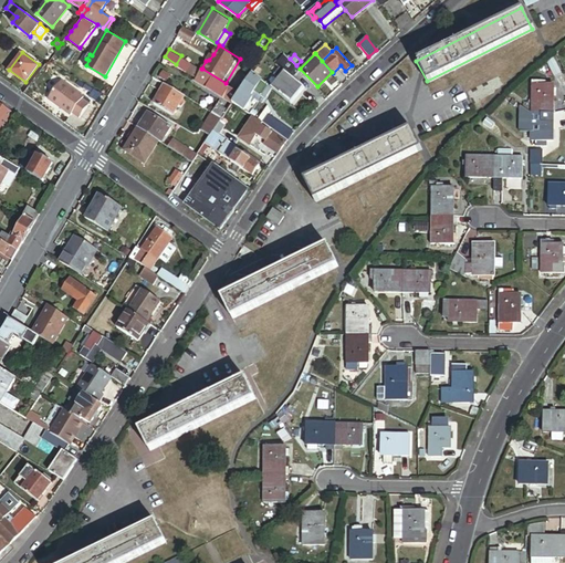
[(194,63),(181,55),(176,64),(188,71),(194,63)]
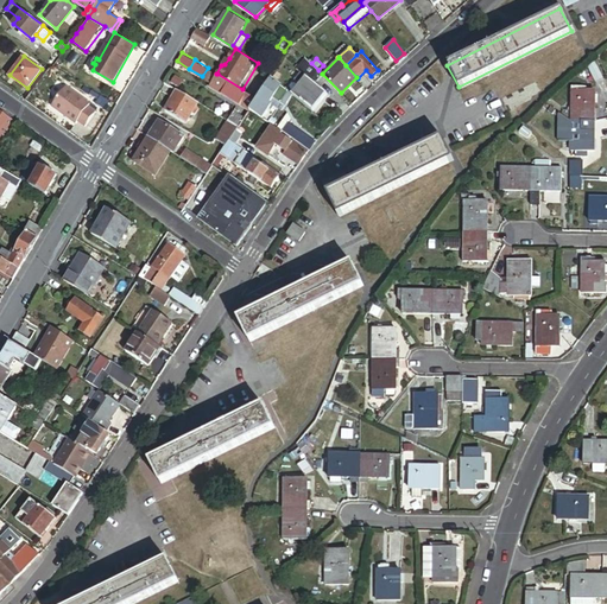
[(311,63),(308,59),(299,69),(304,72),(309,76),(303,83),(295,94),(313,109),(327,91),(316,82),(322,74),(318,70),(311,63)]
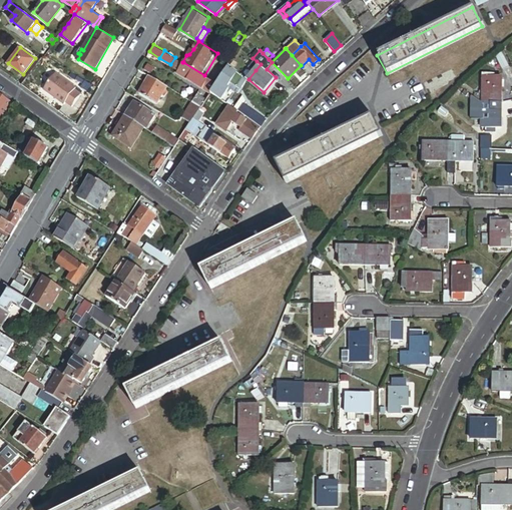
[(175,57),(170,64),(178,69),(183,62),(182,62),(175,57)]
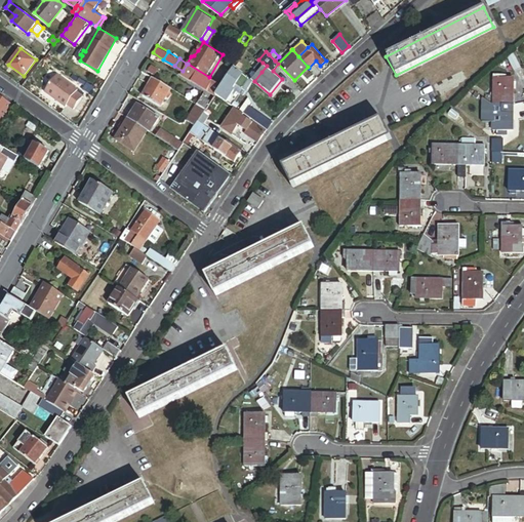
[(267,66),(263,63),(257,69),(262,72),(267,66)]
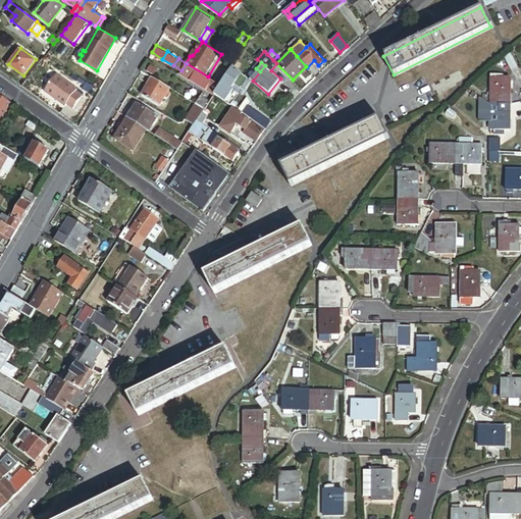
[(205,87),(211,79),(208,76),(187,63),(181,70),(180,72),(205,87)]
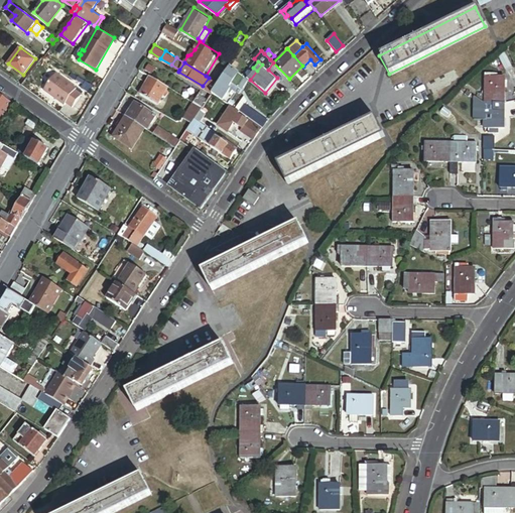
[(239,71),(230,63),(219,80),(228,87),(229,86),(232,81),(239,86),(245,76),(239,71)]
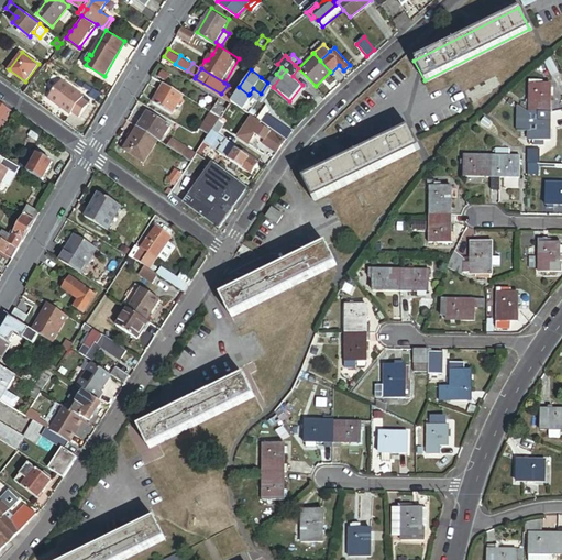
[(84,95),(62,79),(48,98),(72,113),(73,111),(80,116),(89,102),(83,98),(84,95)]
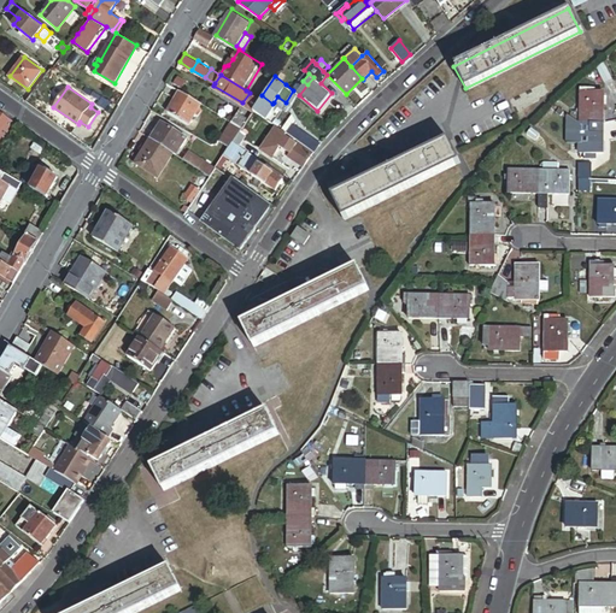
[(181,89),(176,98),(169,110),(189,123),(201,102),(181,89)]
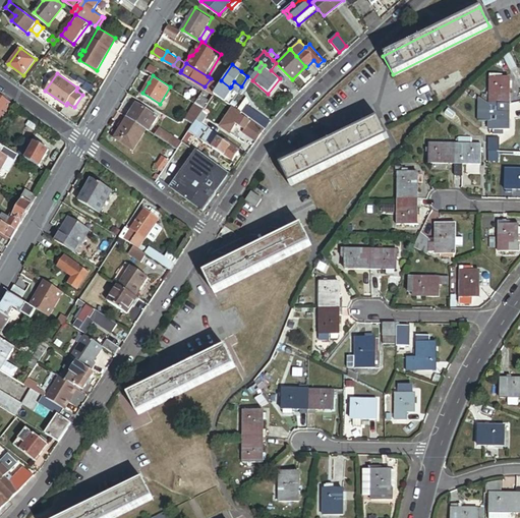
[(487,77),(487,103),(507,103),(508,77),(487,77)]
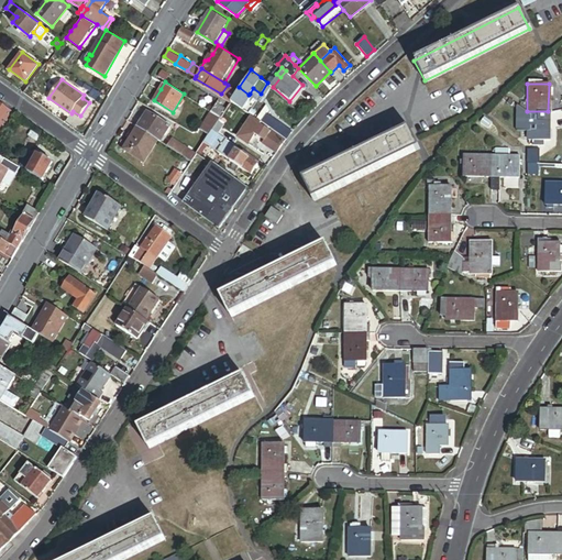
[(231,99),(237,90),(228,85),(221,94),(231,99)]
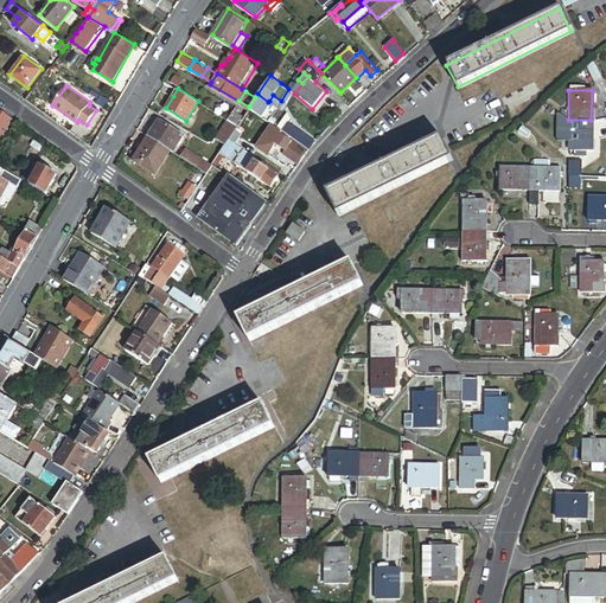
[(268,102),(257,94),(255,97),(249,107),(261,116),(270,102),(269,101),(268,102)]
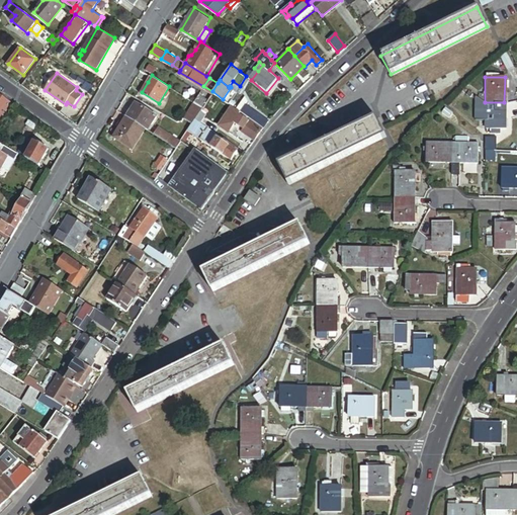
[(12,101),(0,92),(0,120),(12,101)]
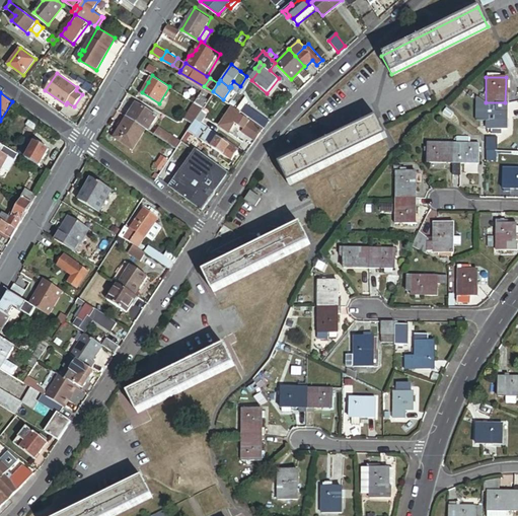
[(203,106),(208,98),(199,92),(194,100),(196,101),(203,106)]
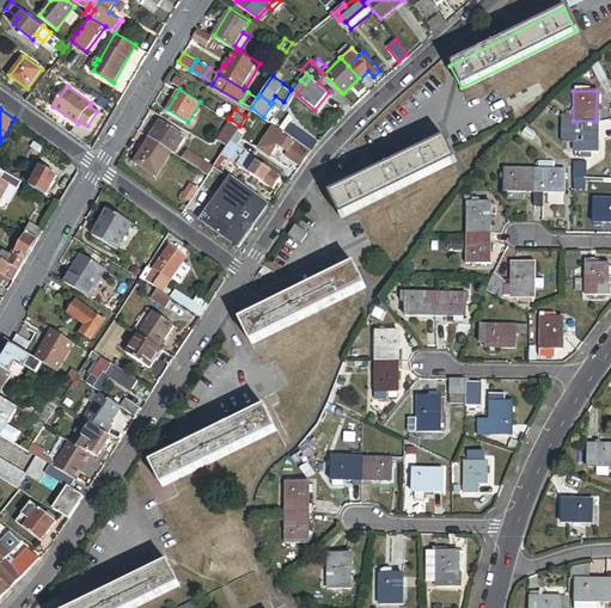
[(162,120),(151,136),(172,151),(176,152),(187,136),(162,120)]
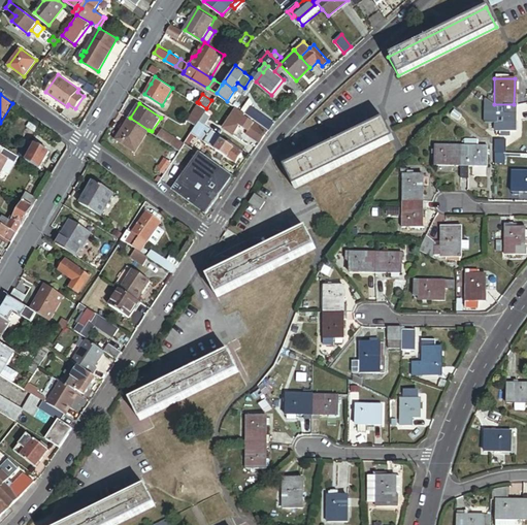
[(198,121),(206,108),(199,103),(189,119),(196,124),(198,121)]
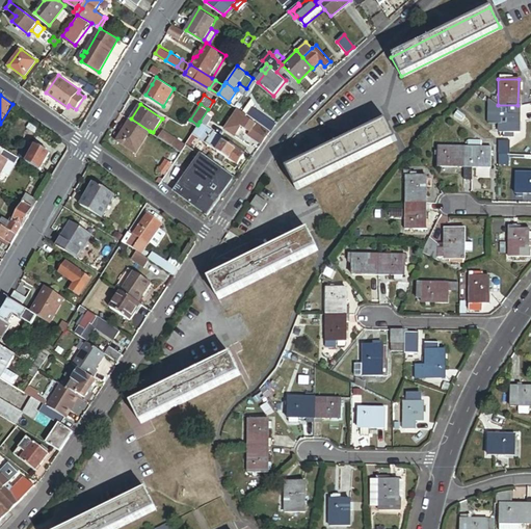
[(518,105),(498,105),(497,131),(501,131),(510,131),(518,131),(518,105)]
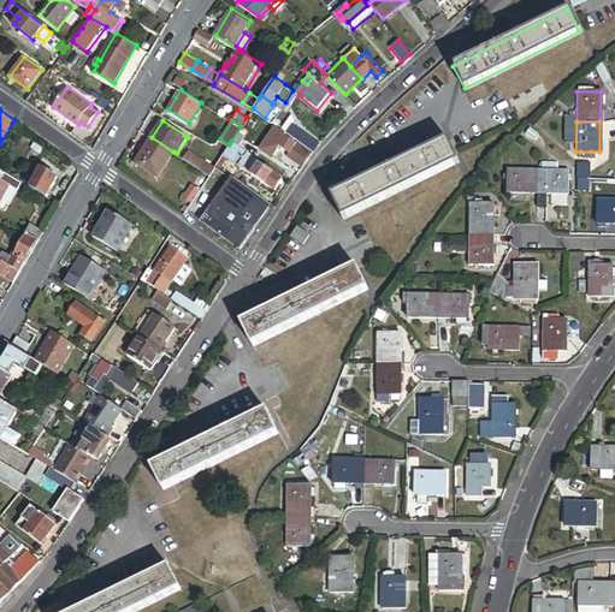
[(319,143),(295,126),(289,134),(291,136),(312,150),(318,143),(319,143)]
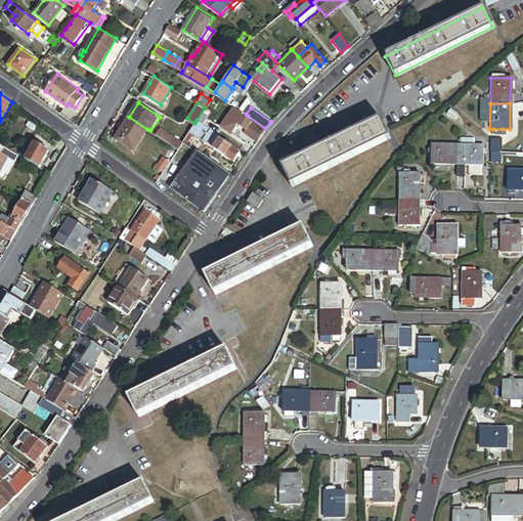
[(264,130),(265,128),(248,116),(246,114),(244,113),(242,114),(233,109),(221,126),(230,132),(237,122),(246,128),(244,131),(257,140),(264,130)]
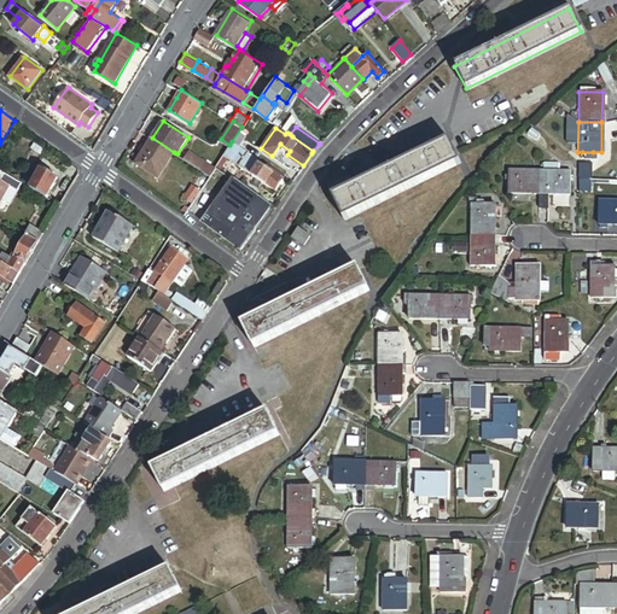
[(174,152),(152,138),(139,159),(161,174),(174,152)]
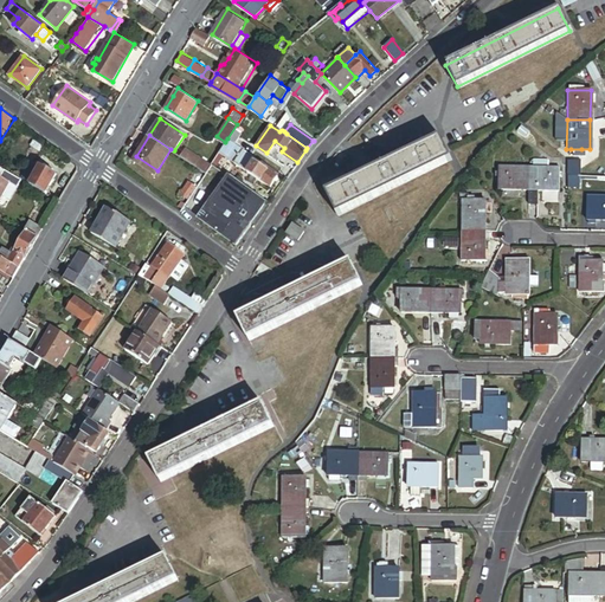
[(217,136),(214,135),(210,142),(211,142),(221,149),(225,142),(217,136)]
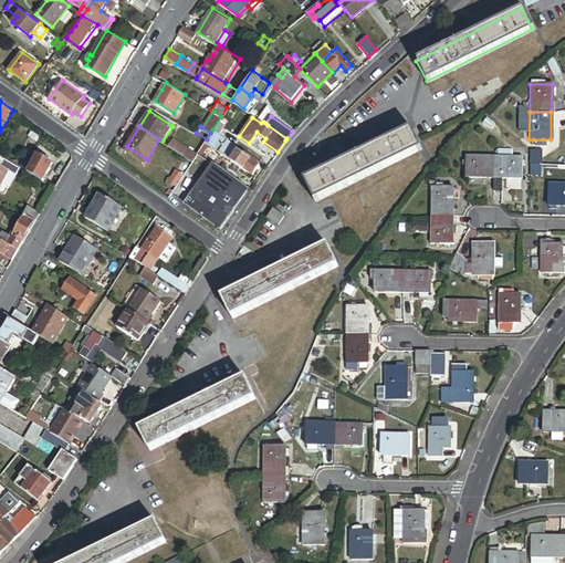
[(409,127),(304,180),(315,201),(420,148),(409,127)]
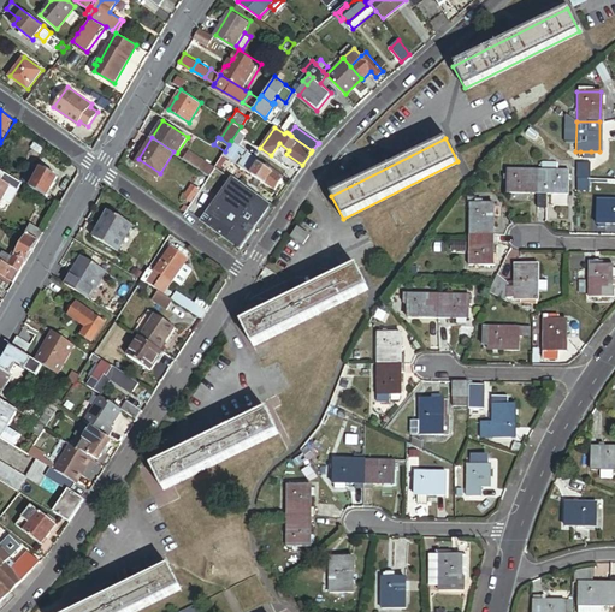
[(247,150),(231,141),(229,144),(225,152),(223,153),(238,164),(247,150)]
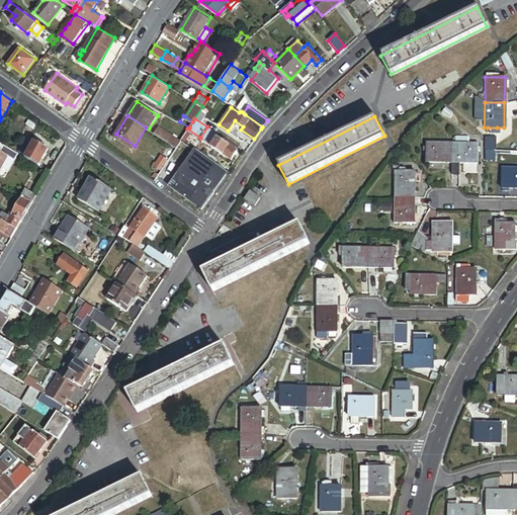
[(189,127),(180,121),(167,141),(176,147),(180,140),(187,129),(189,127)]
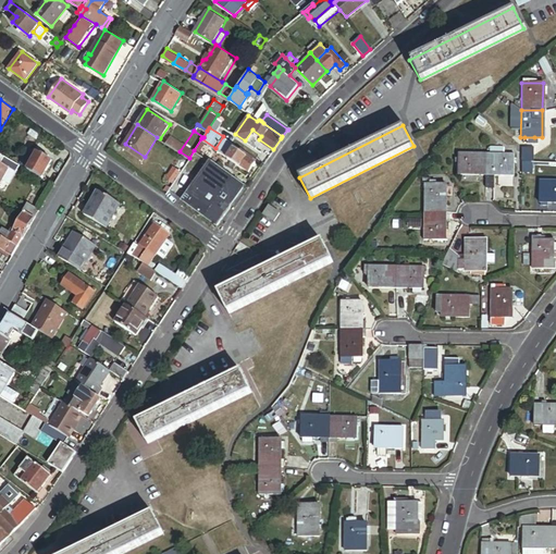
[(236,145),(223,136),(215,148),(227,156),(233,146),(235,147),(236,145)]
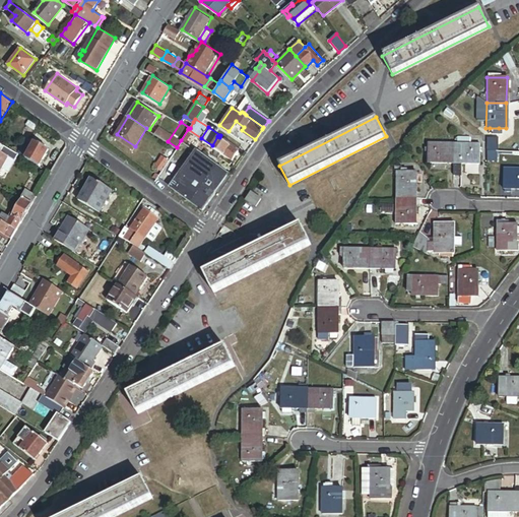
[(232,158),(238,149),(239,147),(237,145),(224,138),(220,135),(219,137),(217,136),(212,145),(223,153),(232,158)]
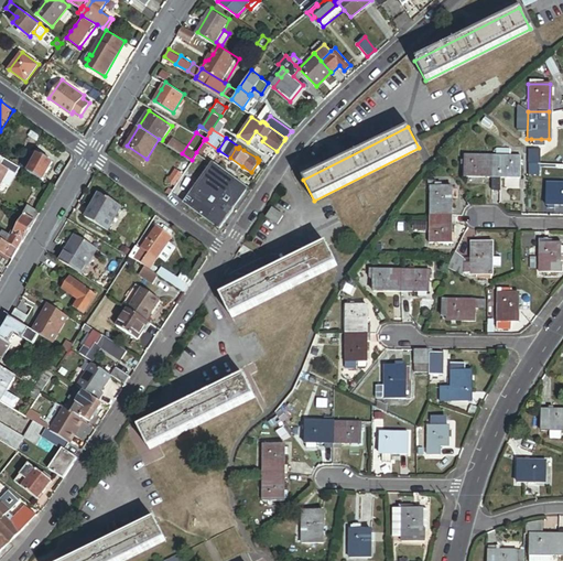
[(32,153),(25,149),(17,165),(20,166),(22,169),(32,153)]
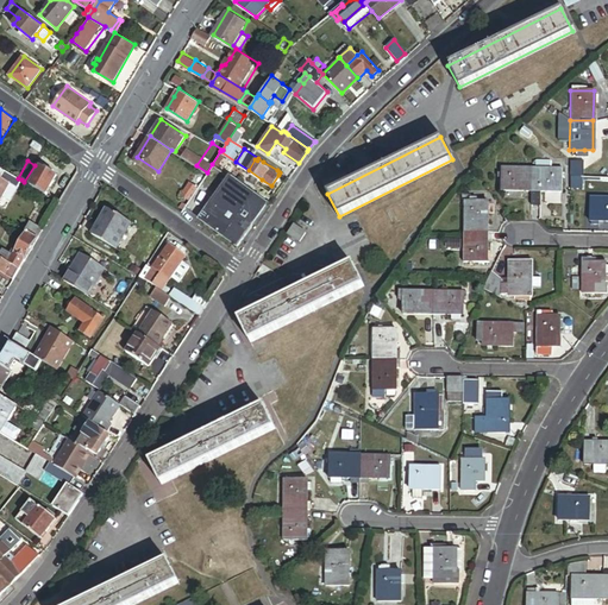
[(24,182),(46,195),(58,175),(43,165),(42,168),(35,164),(35,165),(24,182)]
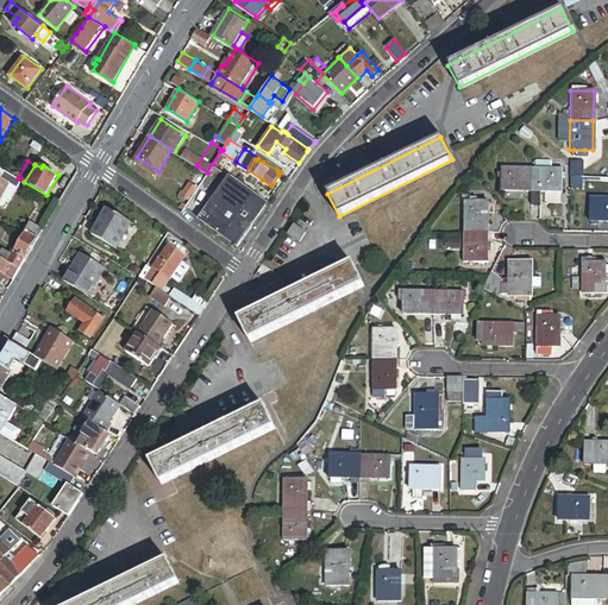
[(531,168),(500,166),(500,190),(530,190),(531,168)]
